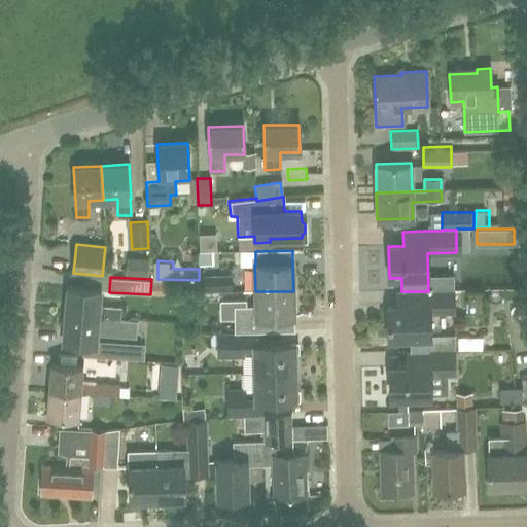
[(67,287),(65,315),(119,319),(120,308),(100,306),(101,289),(67,287)]
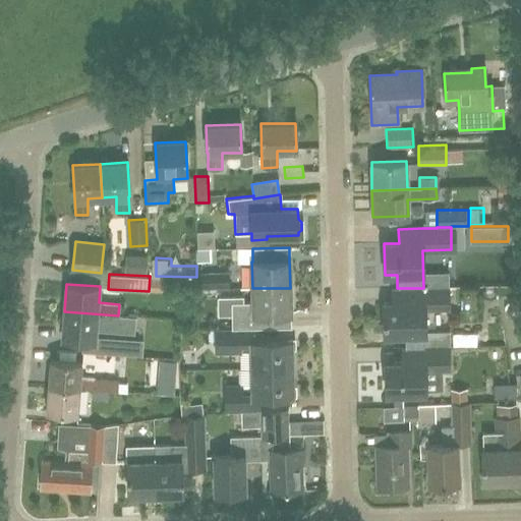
[(392,288),(392,303),(385,303),(385,323),(387,323),(387,334),(424,334),(424,307),(447,306),(447,287),(423,288),(408,288),(397,288),(392,288)]
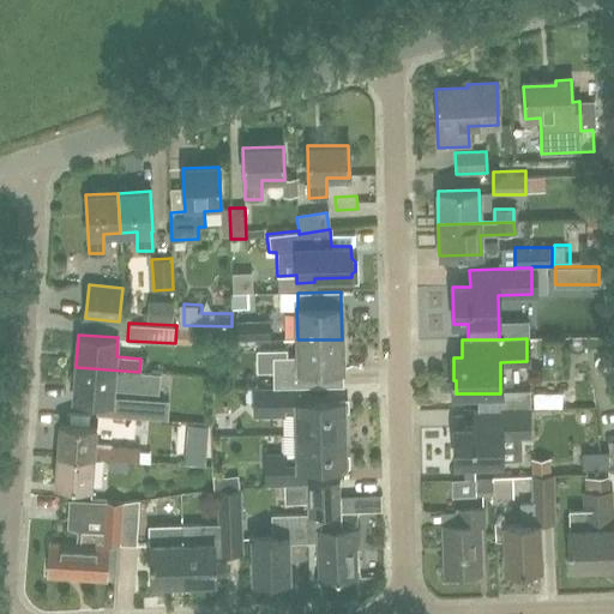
[(274,387),(296,387),(296,386),(305,386),(343,385),(342,369),(343,369),(342,339),(298,339),(298,356),(286,357),(286,348),(254,349),(254,371),(274,369),(274,387)]
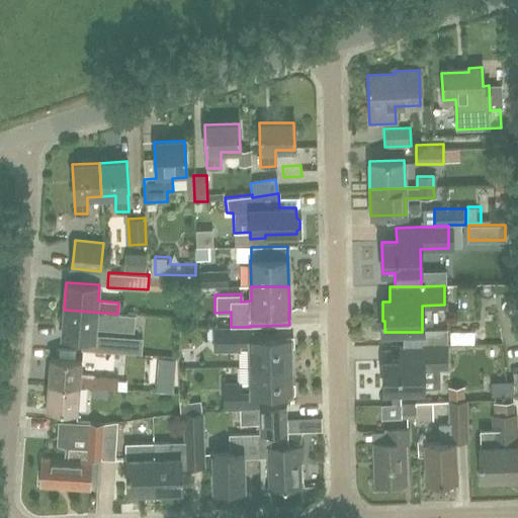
[(64,310),(64,315),(59,316),(59,326),(62,328),(62,335),(95,338),(96,327),(116,328),(117,314),(64,310)]
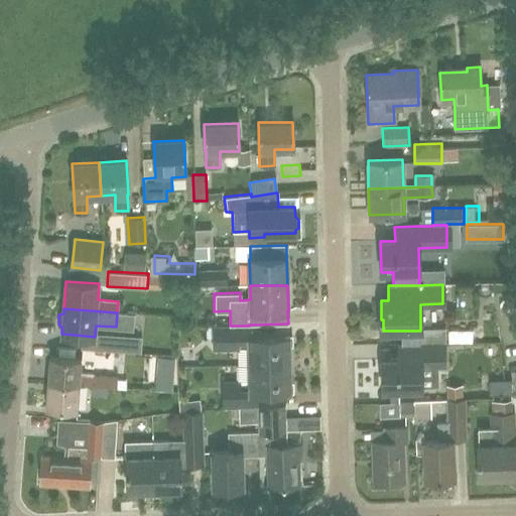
[(249,366),(289,365),(289,346),(292,346),(292,336),(285,336),(285,337),(256,338),(256,325),(249,325),(249,326),(230,326),(213,327),(213,349),(249,348),(249,366)]
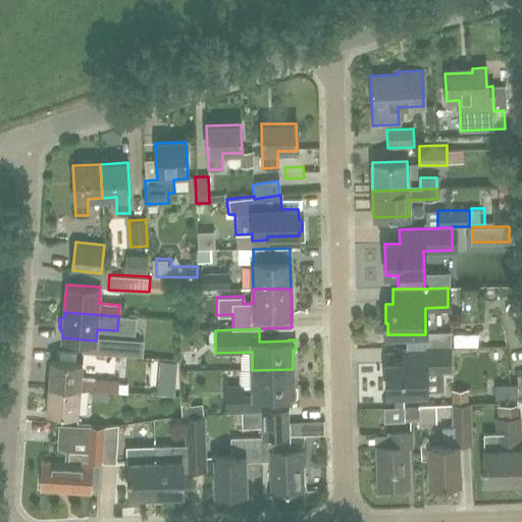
[(136,356),(137,343),(104,340),(102,353),(136,356)]
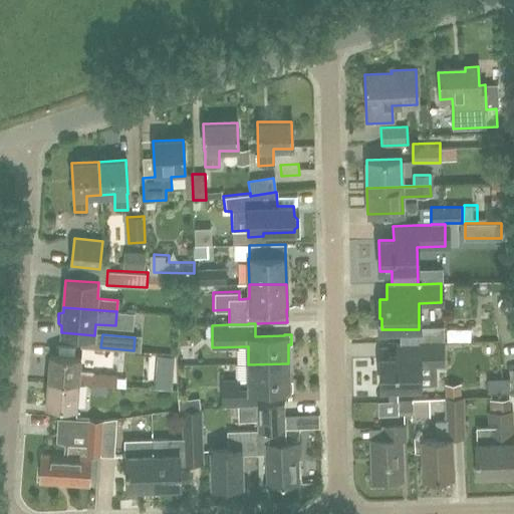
[(397,342),(397,357),(380,357),(381,389),(420,388),(419,366),(444,365),(444,341),(397,342)]
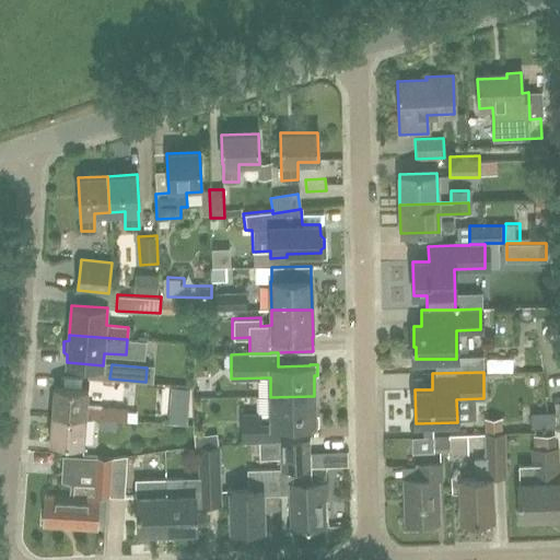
[(136,419),(137,412),(128,411),(128,407),(86,404),(88,388),(53,386),(50,412),(85,416),(136,419)]
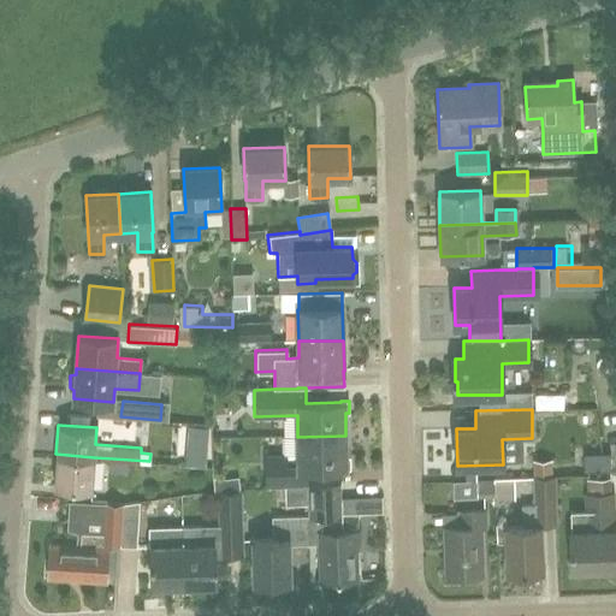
[(347,467),(345,436),(297,437),(298,455),(266,456),(267,485),(306,484),(306,468),(347,467)]
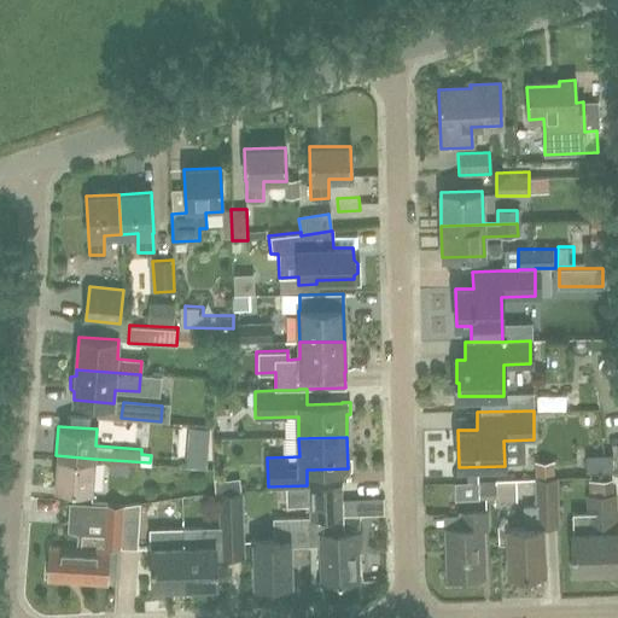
[(208,455),(187,453),(186,465),(207,467),(208,455)]
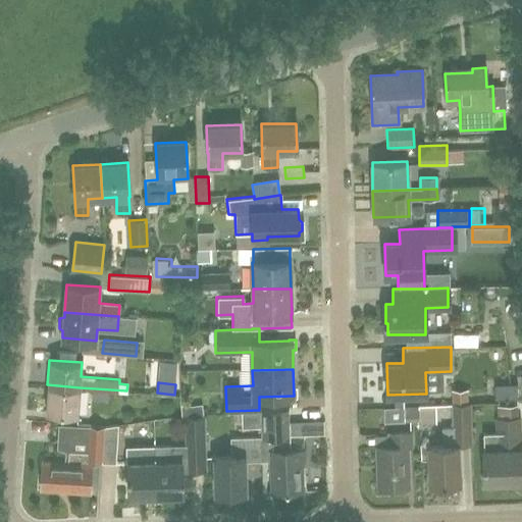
[(493,399),(517,399),(516,383),(493,384),(493,399)]
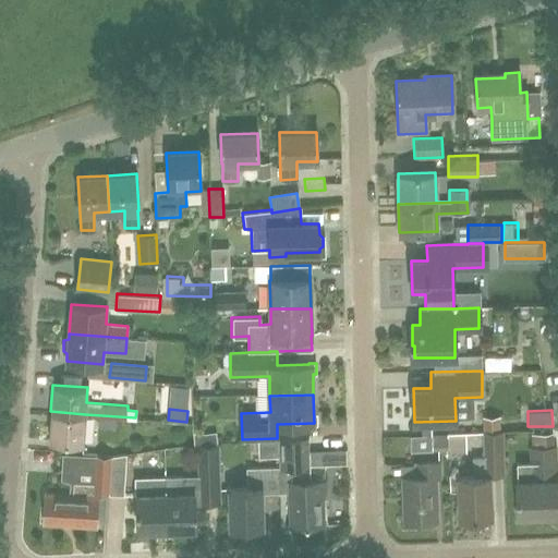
[(85,414),(50,411),(49,440),(84,443),(85,414)]
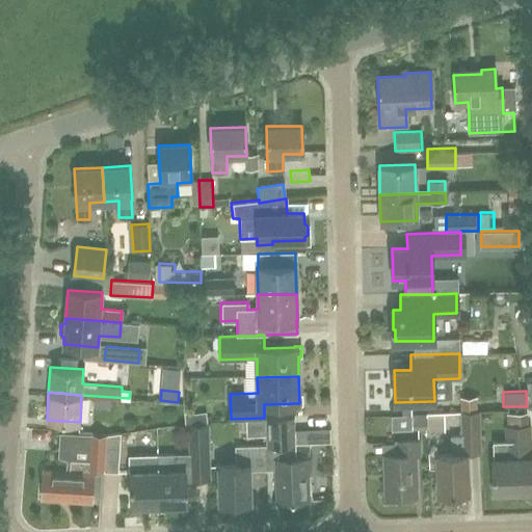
[(109,402),(92,400),(92,410),(108,411),(109,402)]
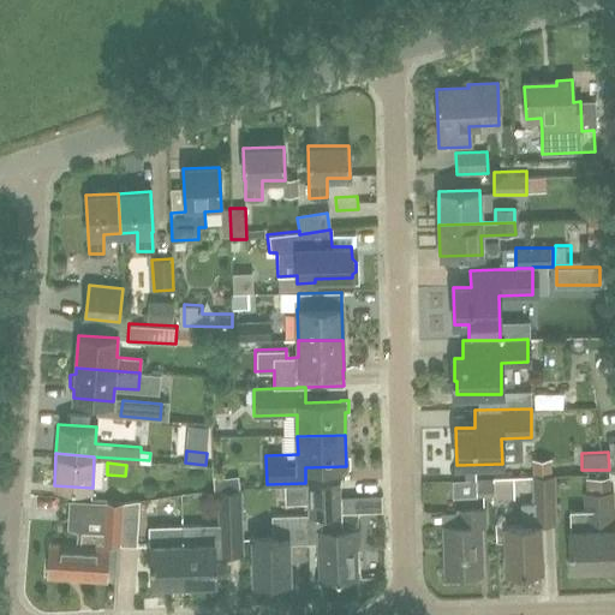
[(494,499),(511,497),(509,477),(452,479),(453,489),(476,489),(476,496),(494,496),(494,499)]
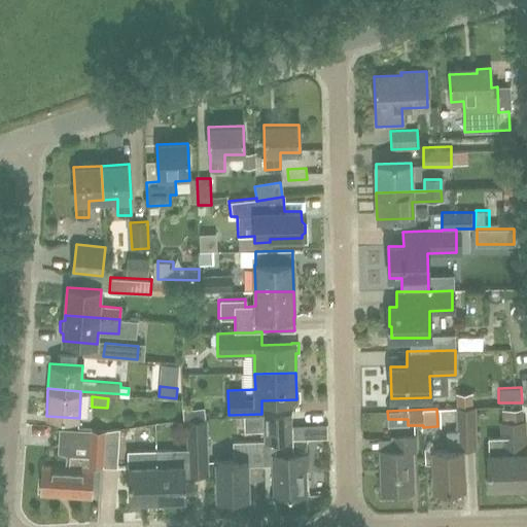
[(432,452),(432,465),(433,491),(463,489),(461,450),(476,450),(473,409),(455,409),(456,431),(445,431),(446,451),(432,452)]
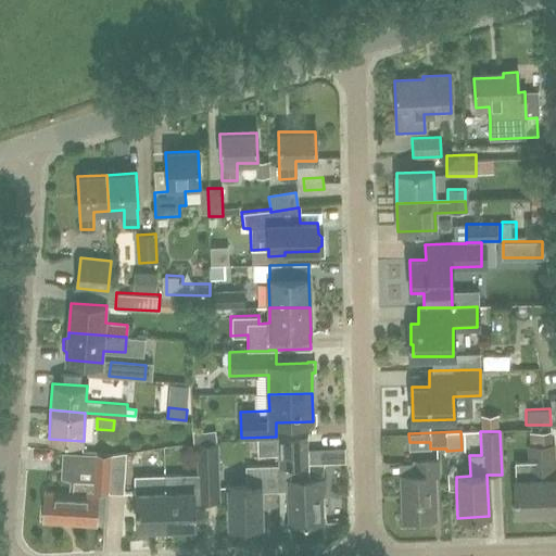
[(555,460),(552,462),(551,445),(548,445),(548,431),(530,432),(530,445),(530,464),(517,464),(517,479),(515,479),(516,515),(555,513),(555,477),(555,460)]
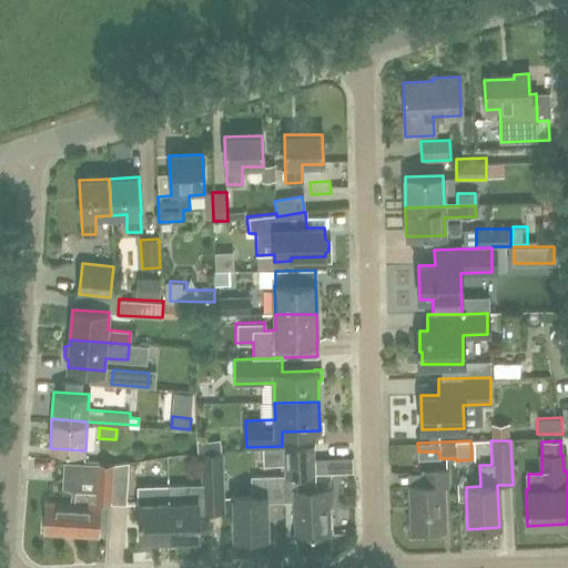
[(284,447),(286,501),(295,500),(296,535),(327,534),(327,505),(331,505),(331,489),(315,489),(314,446),(284,447)]
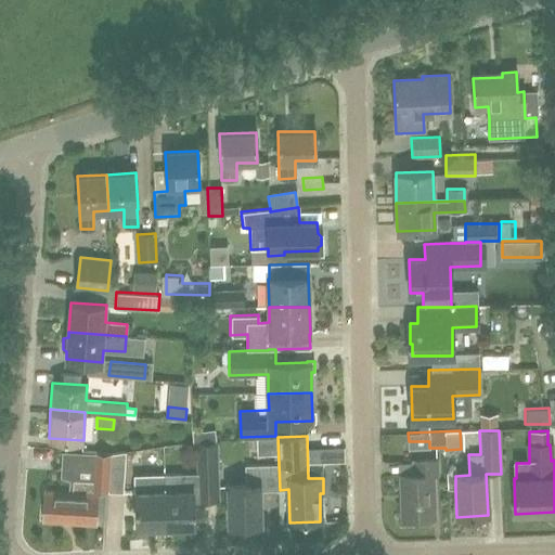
[(280,490),(278,437),(276,437),(276,454),(278,465),(245,466),(246,486),(229,486),(230,525),(261,524),(260,490),(280,490)]
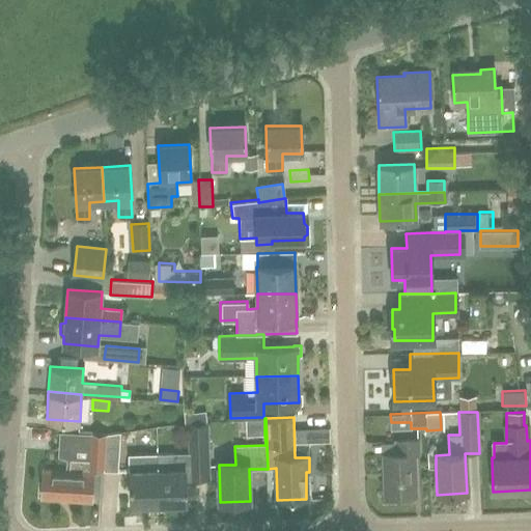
[(264,435),(264,418),(246,418),(246,435),(264,435)]
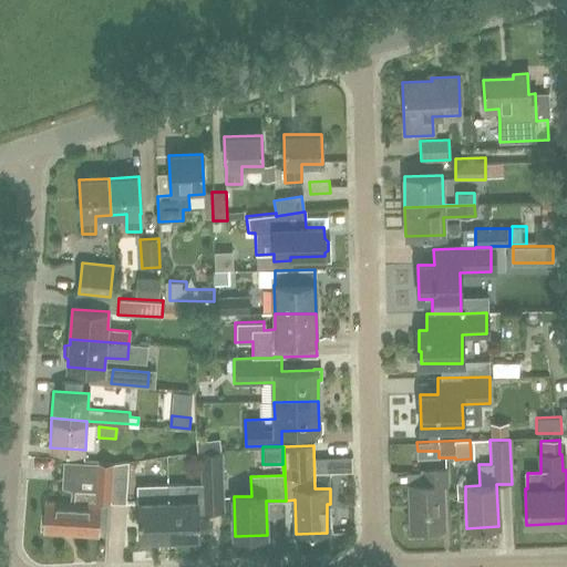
[(203,483),(172,484),(173,537),(198,537),(197,500),(203,500),(204,512),(222,512),(219,452),(202,452),(203,483)]
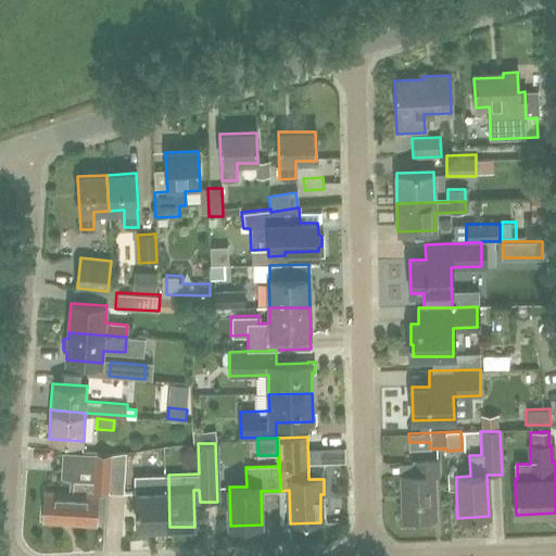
[(110,454),(108,491),(108,493),(123,493),(125,452),(110,454)]
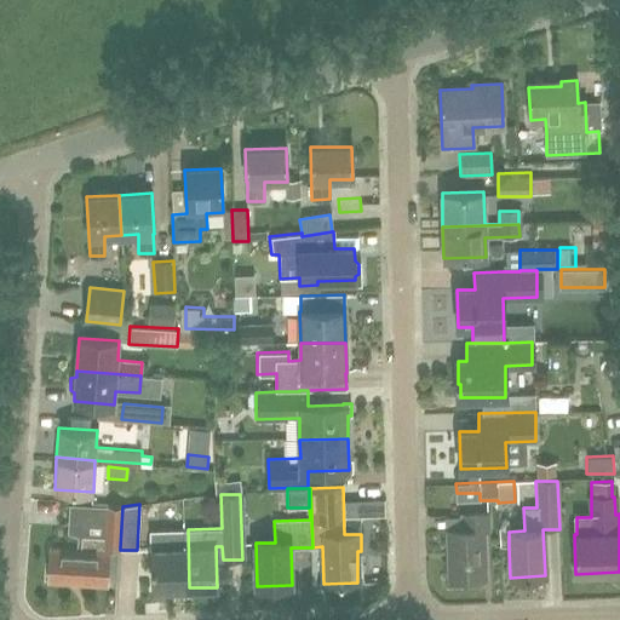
[(105,585),(108,551),(108,547),(120,547),(122,506),(107,505),(107,506),(104,538),(81,537),(81,549),(76,549),(50,547),(49,581),(105,585)]
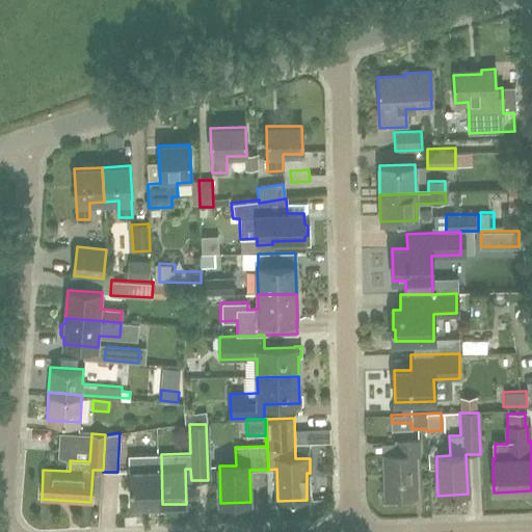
[(414,455),(419,454),(418,440),(396,441),(397,455),(384,455),(387,497),(416,496),(414,455)]
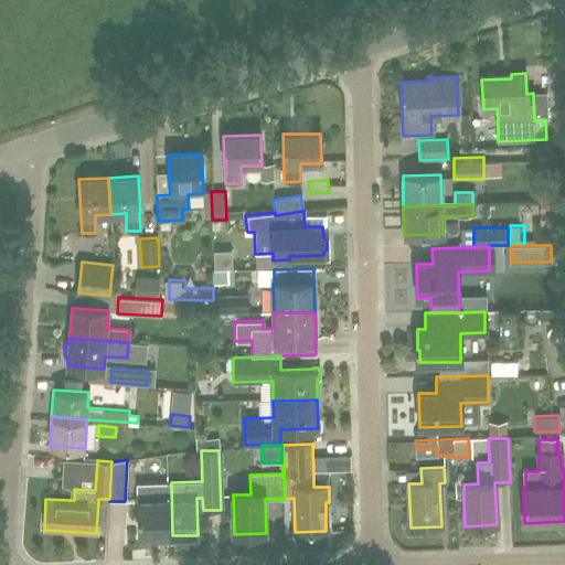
[(172,535),(171,482),(167,482),(167,483),(153,483),(153,499),(138,500),(139,536),(172,535)]
